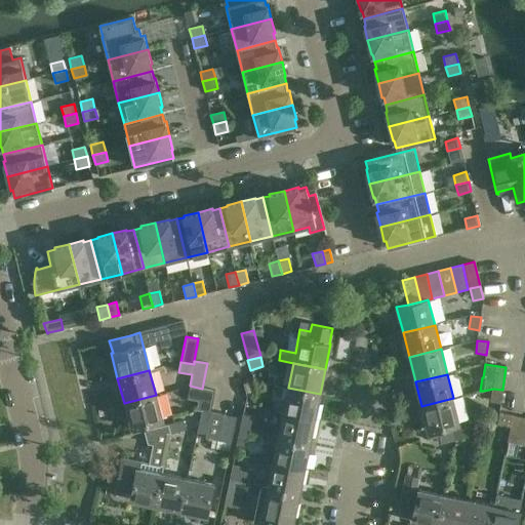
[(243,384),(246,397),(256,394),(253,380),(243,384)]
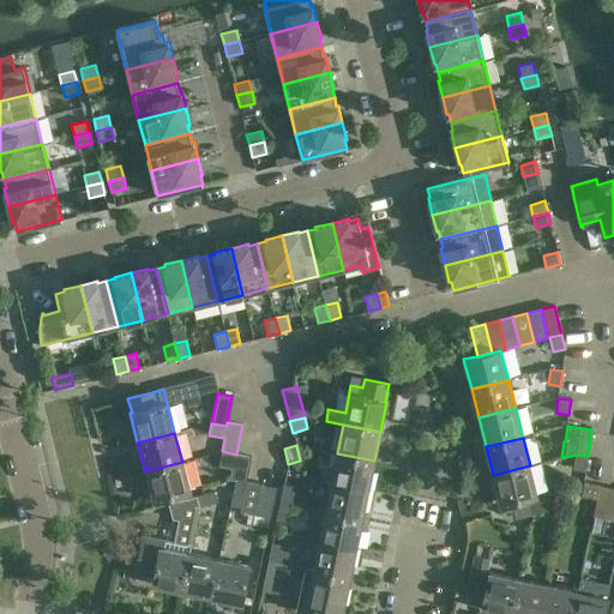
[(222,451),(218,467),(230,469),(228,480),(235,481),(246,482),(252,457),(236,455),(222,451)]
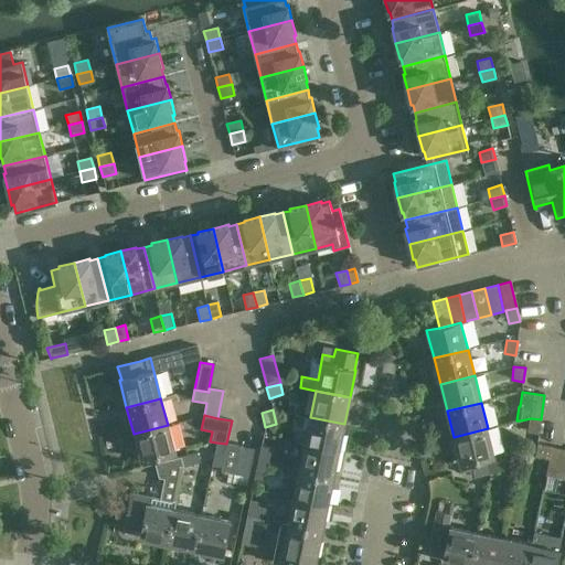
[(339,451),(344,424),(310,417),(305,444),(339,451)]
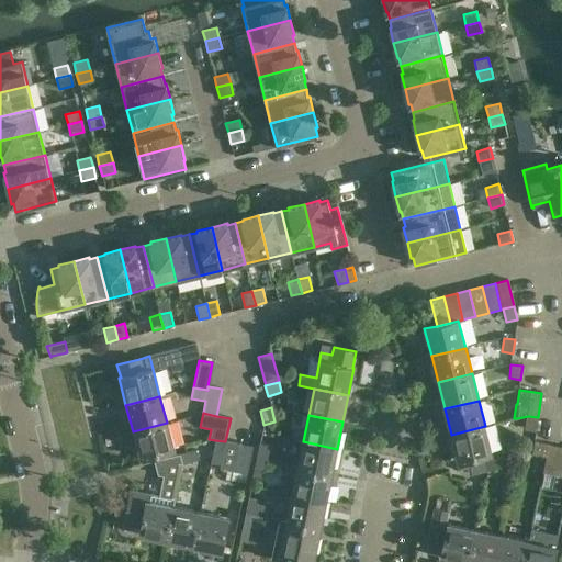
[(539,417),(538,417),(528,416),(526,429),(537,431),(539,417)]
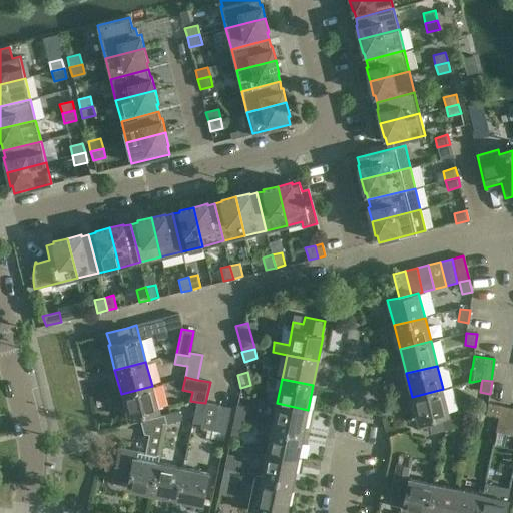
[(127,418),(158,411),(152,386),(121,394),(127,418)]
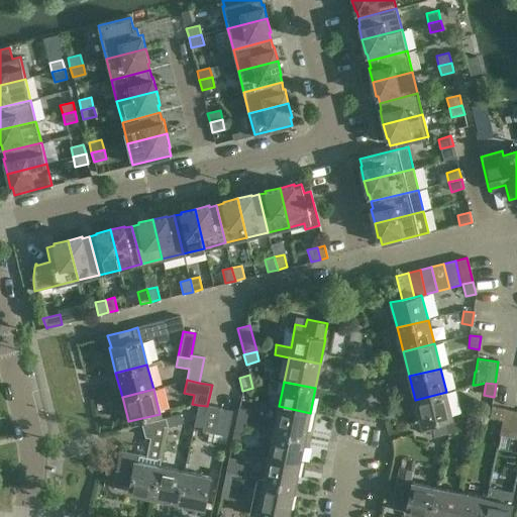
[(452,416),(446,392),(415,400),(421,424),(452,416)]
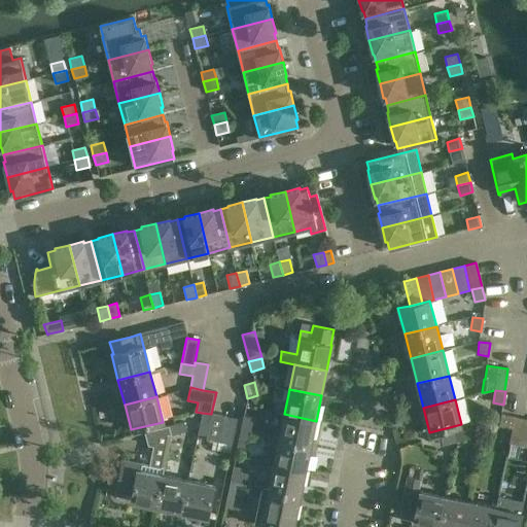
[(223,417),(211,414),(202,413),(198,434),(207,436),(206,440),(218,443),(223,417)]
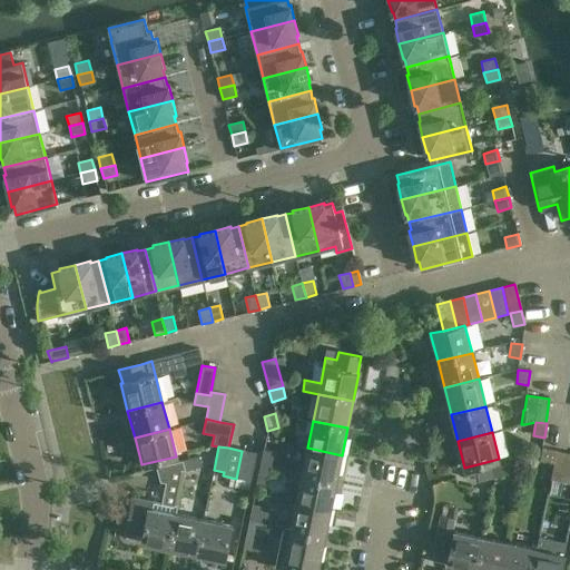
[(336,482),(342,455),(307,448),(302,474),(336,482)]
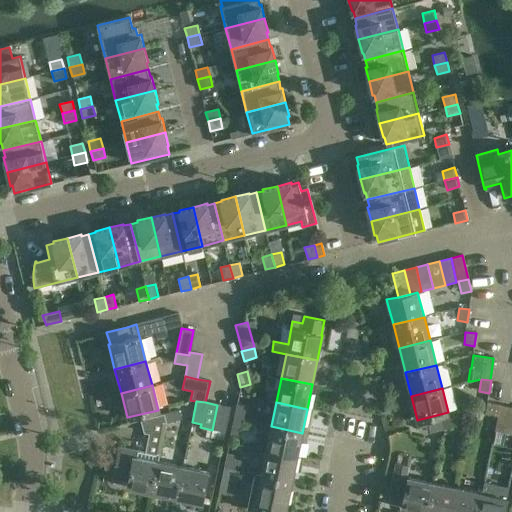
[(498,416),(501,406),(488,403),(486,409),(485,413),(498,416)]
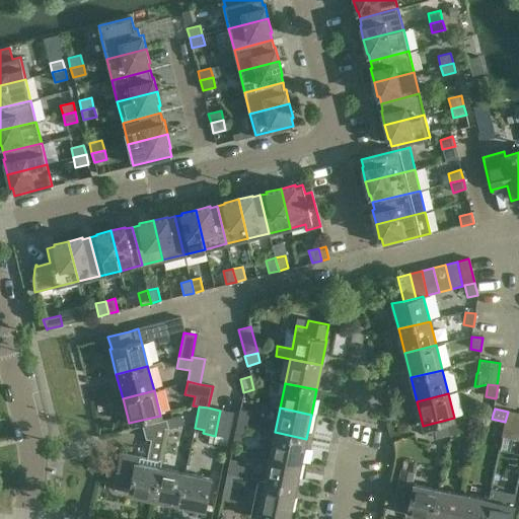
[(237,425),(246,427),(248,412),(240,410),(237,425)]
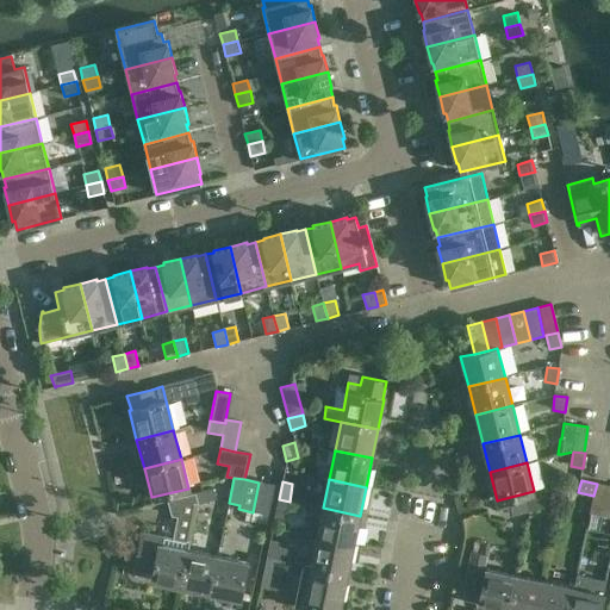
[(259,483),(253,512),(251,522),(265,526),(267,515),(273,485),(259,483)]
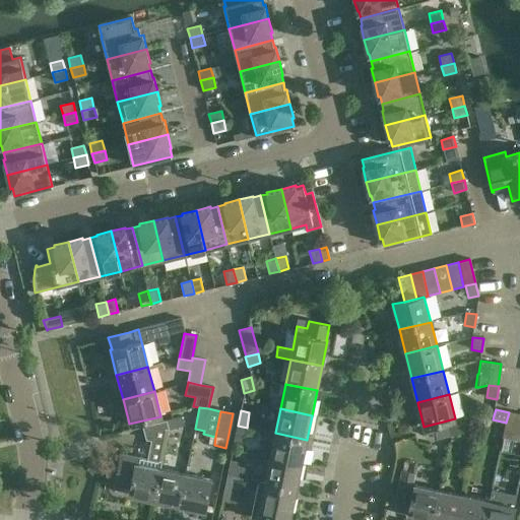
[(519,414),(509,412),(506,423),(503,437),(515,440),(519,417),(519,414)]
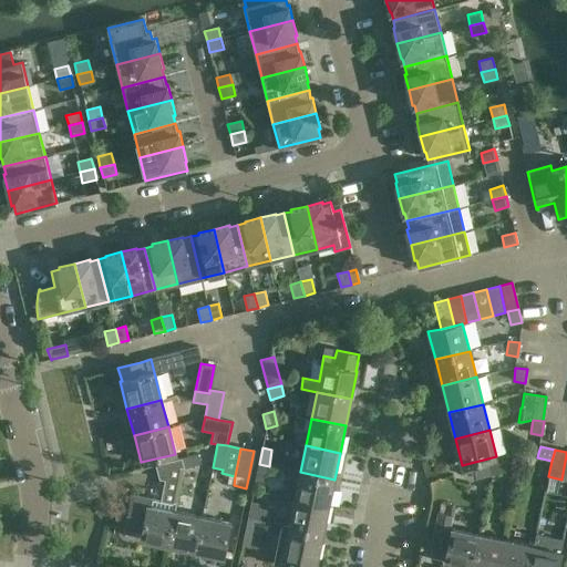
[(197,455),(181,459),(184,468),(199,465),(197,455)]
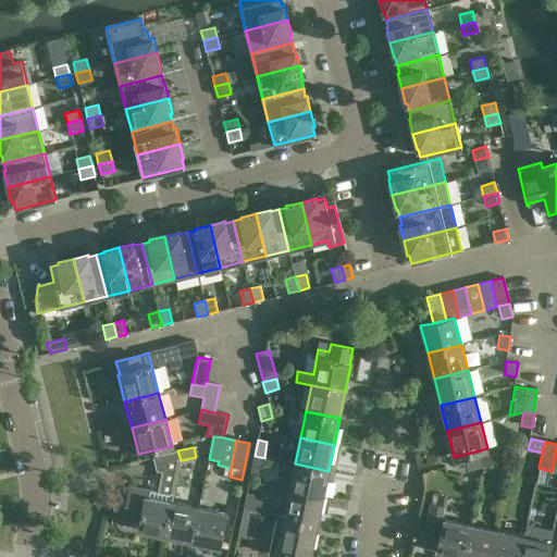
[(124,512),(140,518),(138,531),(165,536),(172,503),(181,460),(177,450),(152,457),(157,471),(161,471),(158,489),(152,490),(152,491),(130,487),(124,512)]
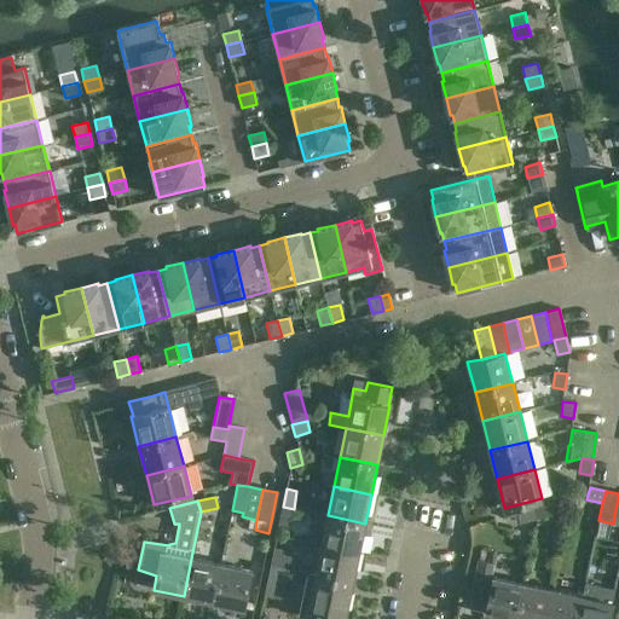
[(534,508),(537,519),(555,515),(553,504),(534,508)]
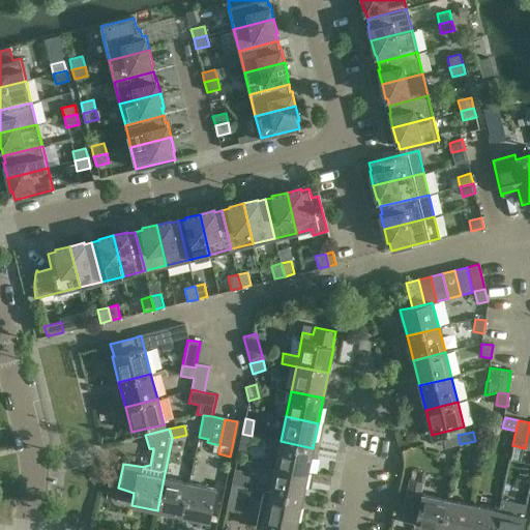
[(252,436),(242,434),(239,448),(248,450),(252,436)]
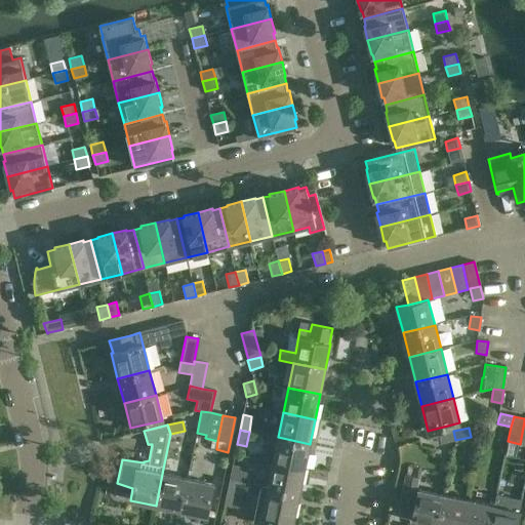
[(455,440),(453,431),(439,435),(442,444),(455,440)]
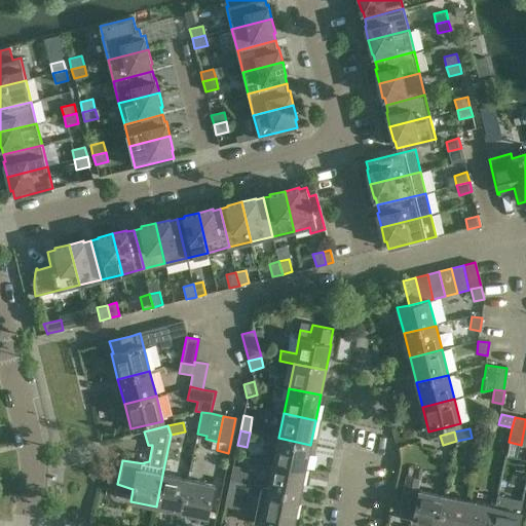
[(305,470),(310,445),(278,438),(273,463),(305,470)]
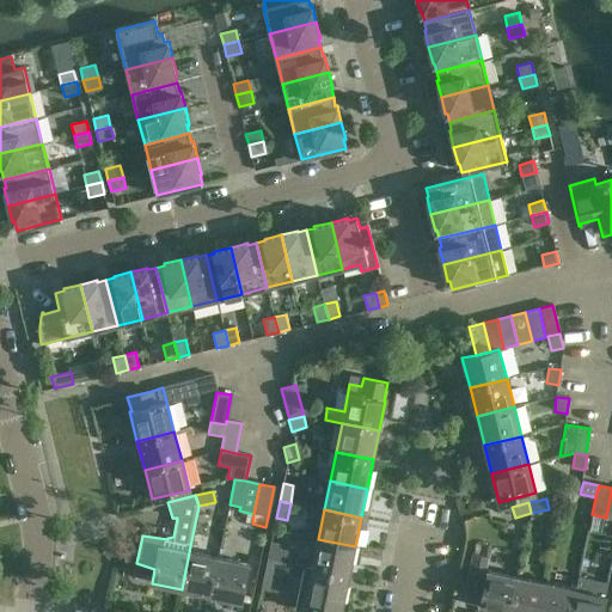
[(268,560),(279,561),(282,544),(285,531),(274,528),(271,542),(268,560)]
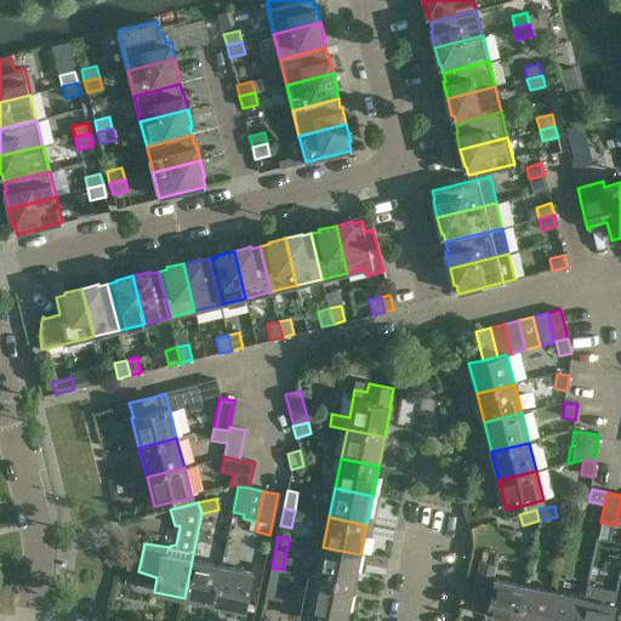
[(354,584),(360,554),(323,547),(317,576),(354,584)]
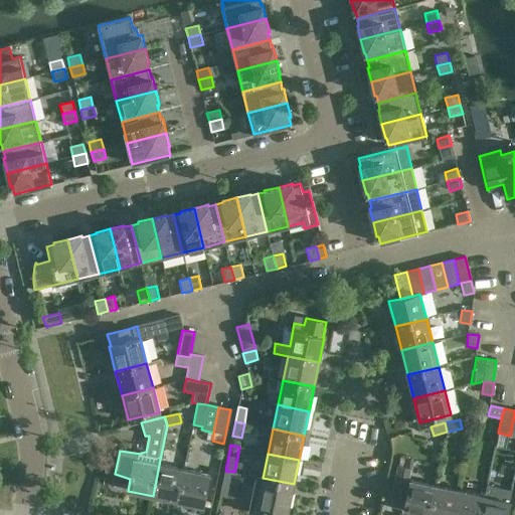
[(153,496),(177,501),(184,470),(159,465),(153,496)]
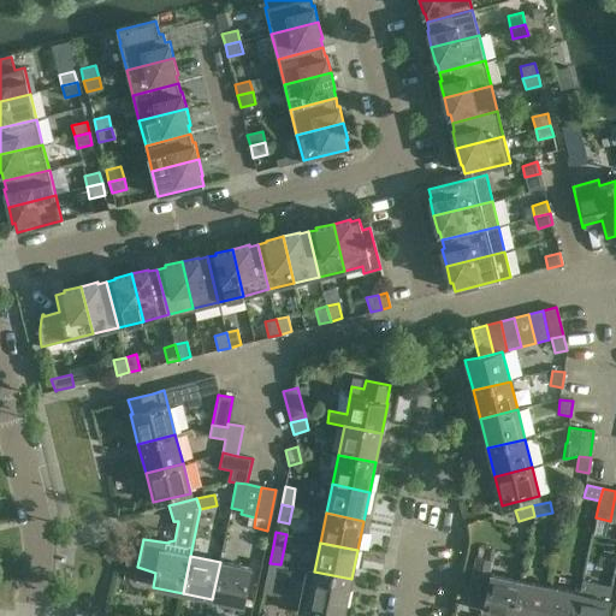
[(492,561),(478,558),(472,590),(485,592),(492,561)]
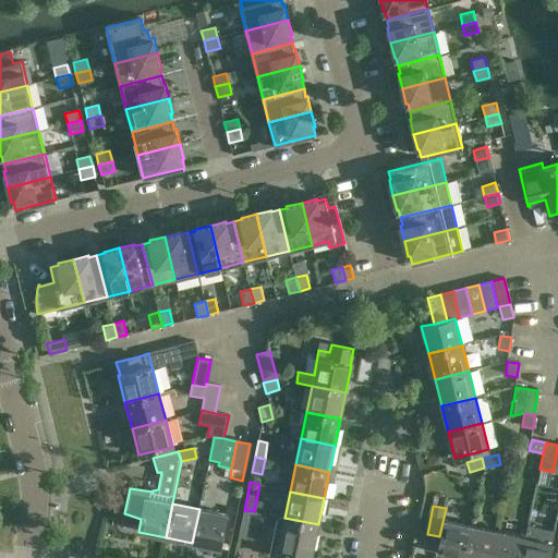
[(199,509),(192,543),(219,548),(226,514),(199,509)]
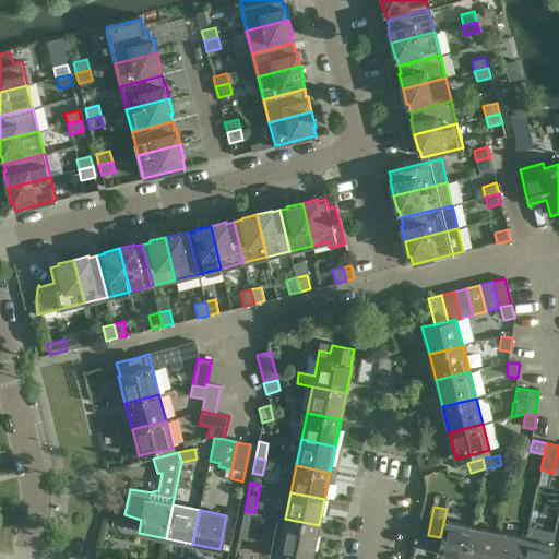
[(261,514),(254,512),(245,511),(241,526),(239,537),(254,540),(261,514)]
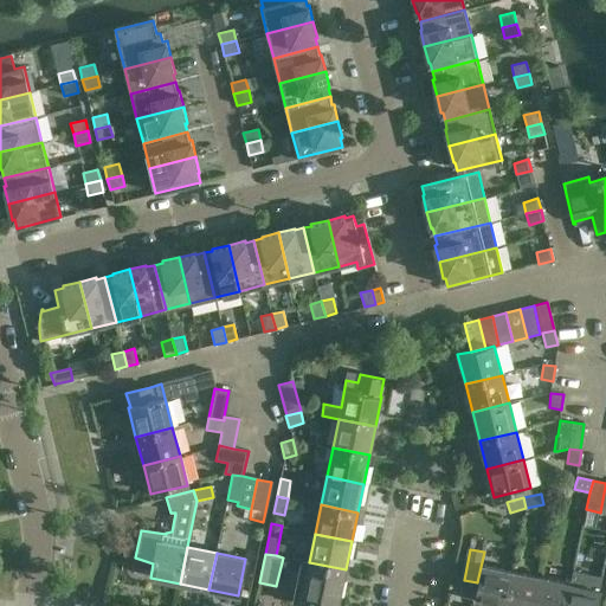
[(346,569),(309,562),(300,561),(291,605),(294,605),(323,605),(326,597),(340,599),(346,569)]
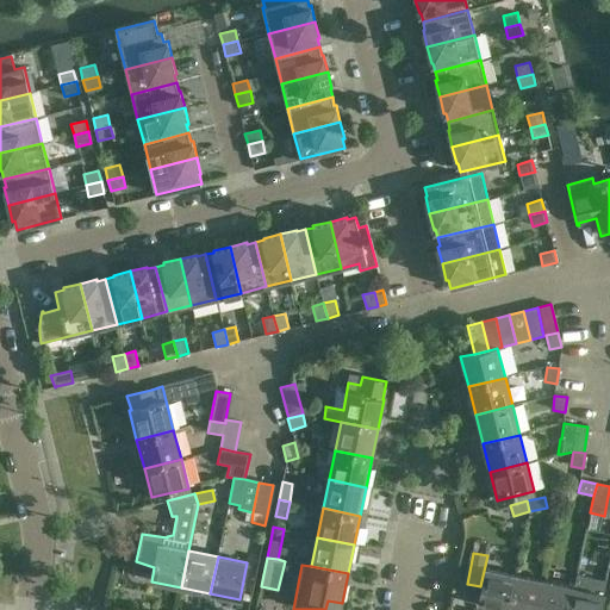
[(498,609),(508,609),(516,576),(487,570),(479,607),(498,609)]
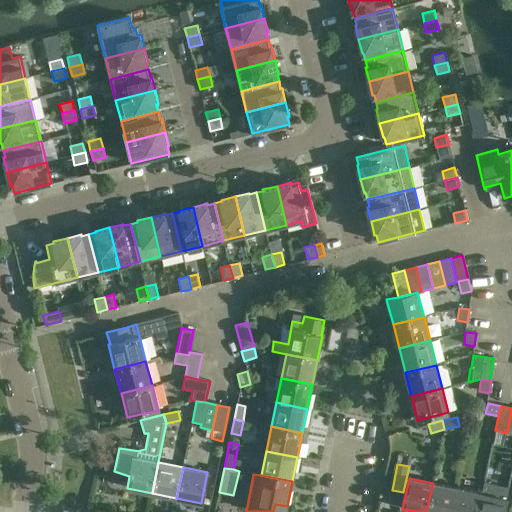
[(452,511),(458,488),(433,483),(426,511),(452,511)]
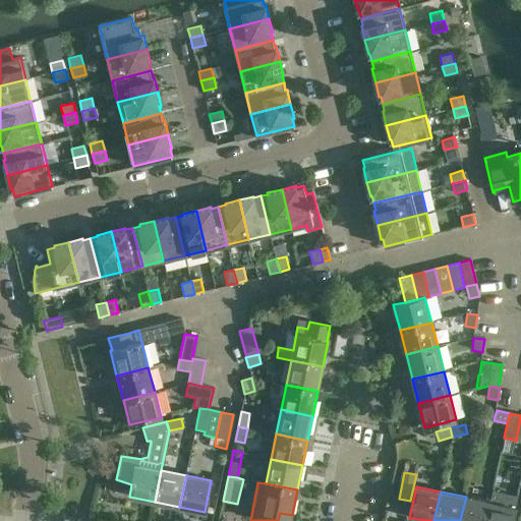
[(460,520),(486,520),(490,502),(466,497),(460,520)]
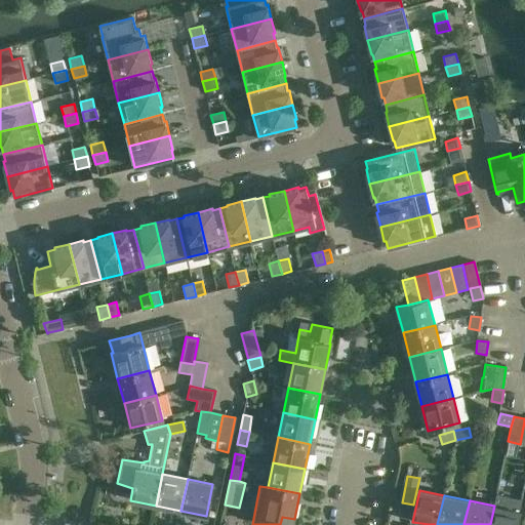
[(517,524),(520,511),(494,506),(490,524),(517,524)]
